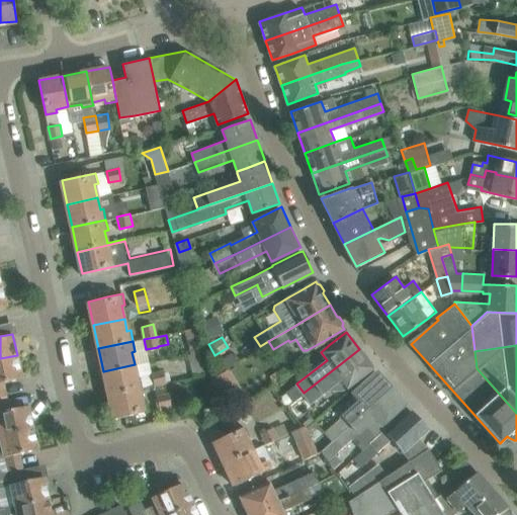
[(369,358),(364,356),(359,349),(304,393),(310,402),(341,378),(347,387),(372,366),(370,363),(369,358)]
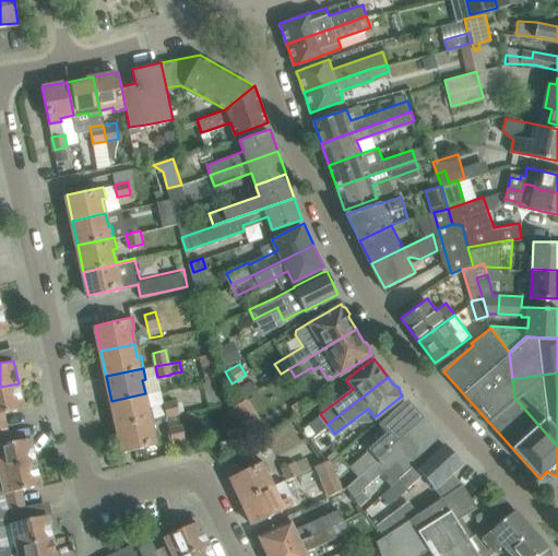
[(0,425),(7,424),(3,412),(24,407),(19,383),(0,387),(0,425)]
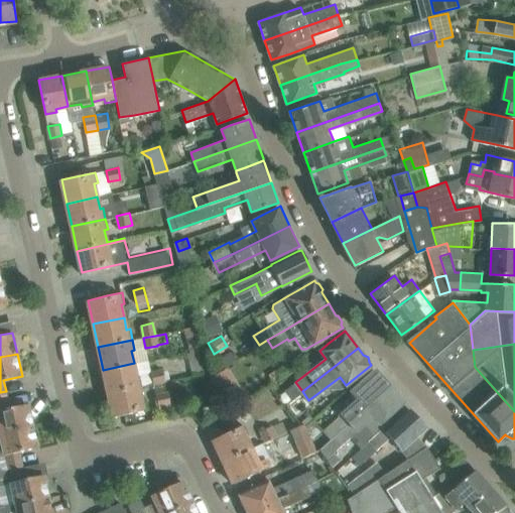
[(138,386),(139,386),(142,386),(140,375),(136,376),(134,363),(103,370),(108,392),(138,386)]
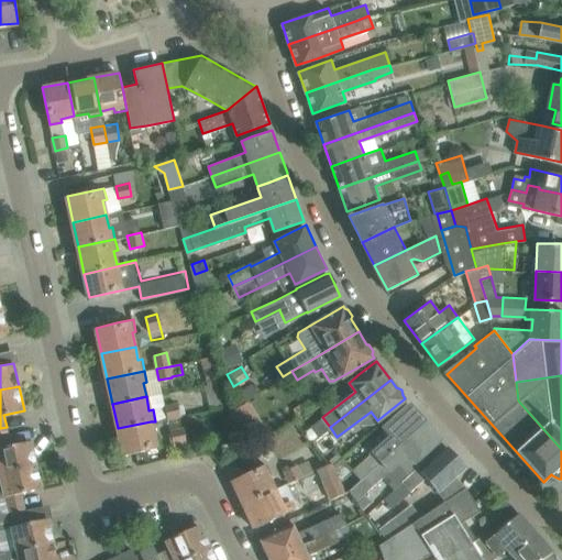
[(165,406),(167,418),(179,415),(177,403),(165,406)]
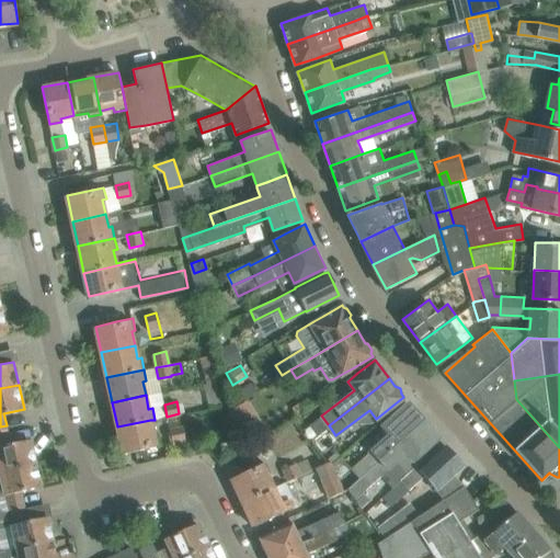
[(248,402),(229,413),(239,429),(258,417),(248,402)]
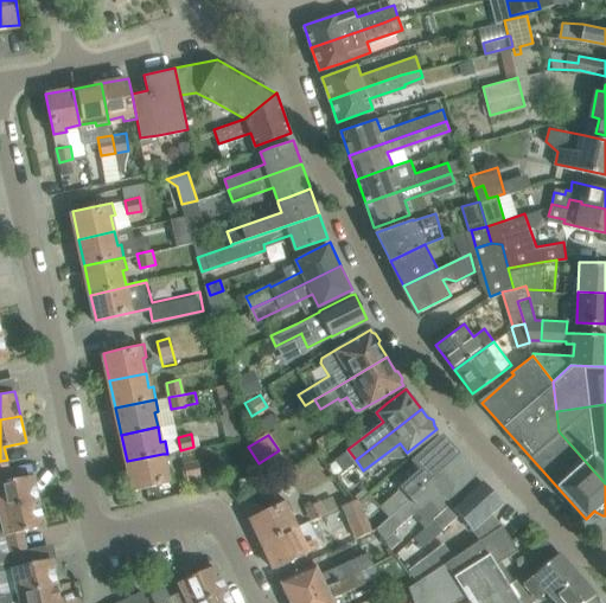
[(450,441),(445,438),(441,435),(413,461),(421,469),(380,506),(388,515),(388,517),(395,511),(410,496),(458,454),(452,447),(450,441)]
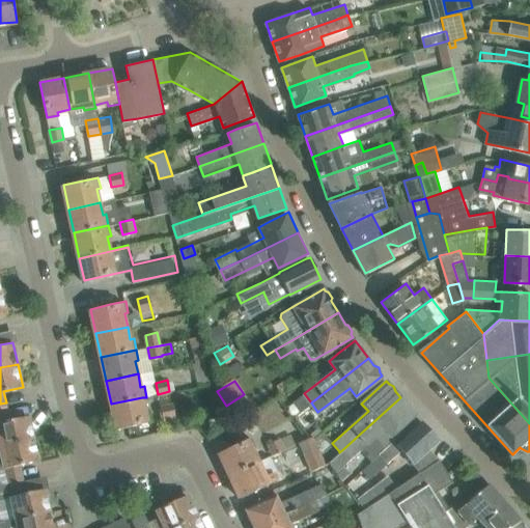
[(143,398),(143,397),(142,397),(111,404),(117,428),(151,420),(149,410),(145,410),(143,398)]
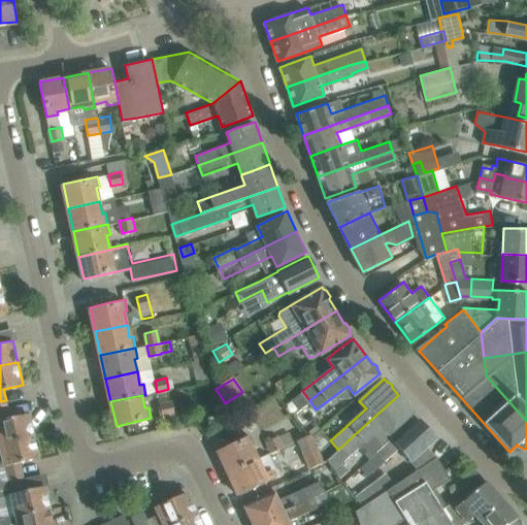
[(409,403),(404,401),(398,395),(357,432),(343,445),(337,450),(328,459),(335,467),(364,440),(365,441),(374,432),(381,439),(414,411),(410,407),(409,403)]
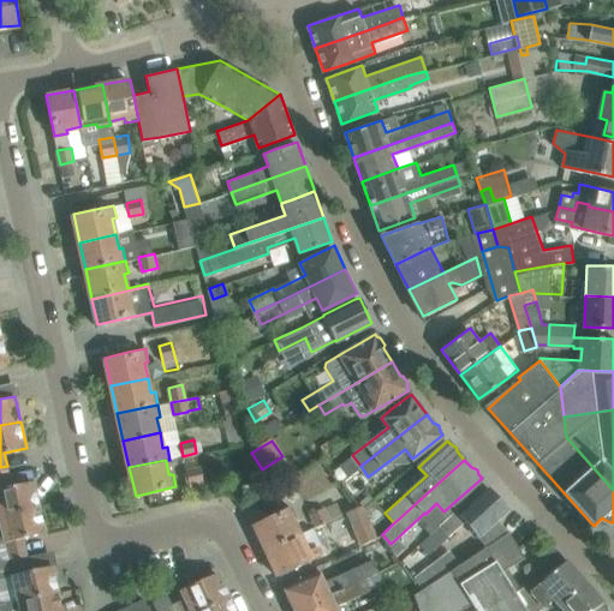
[(203,480),(201,466),(186,469),(190,483),(203,480)]
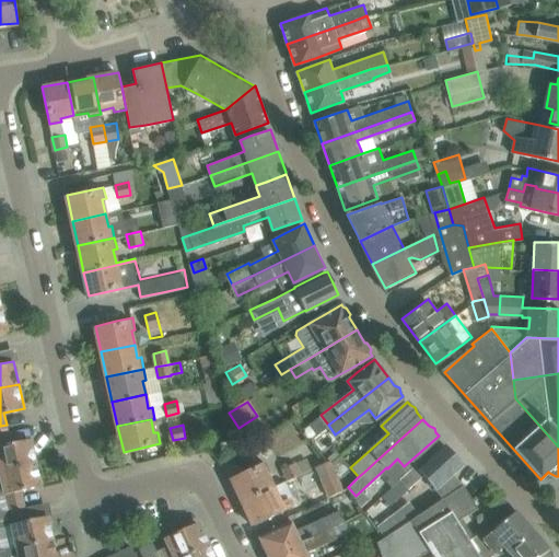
[(0,467),(0,470),(35,462),(31,438),(11,442),(8,429),(0,430),(0,467)]
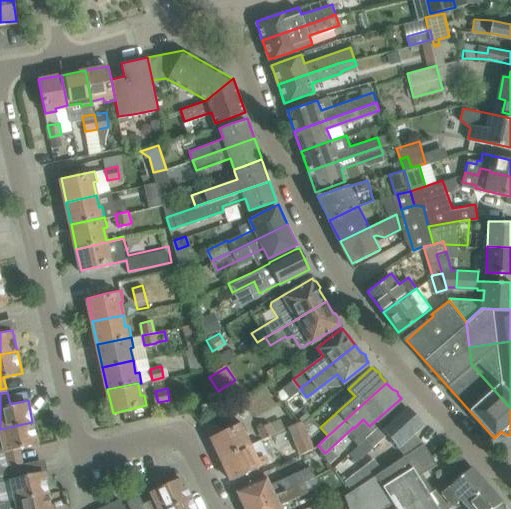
[(417,413),(414,413),(407,405),(391,420),(388,416),(373,430),(349,452),(357,460),(386,433),(398,446),(408,436),(423,423),(421,420),(421,418),(417,413)]
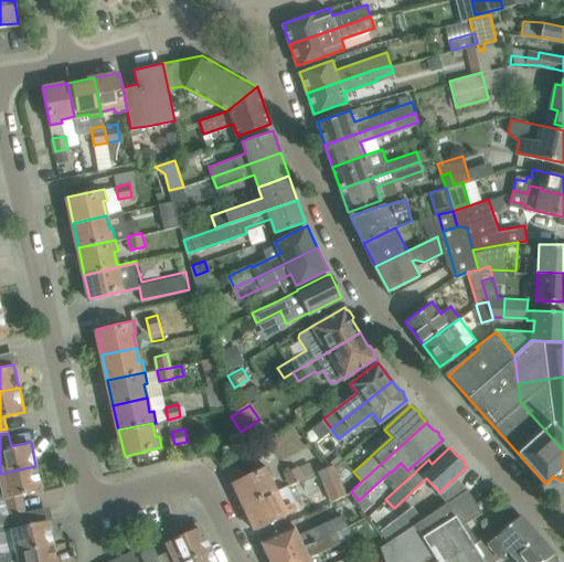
[(244,505),(275,490),(269,478),(273,476),(267,465),(233,480),(244,505)]
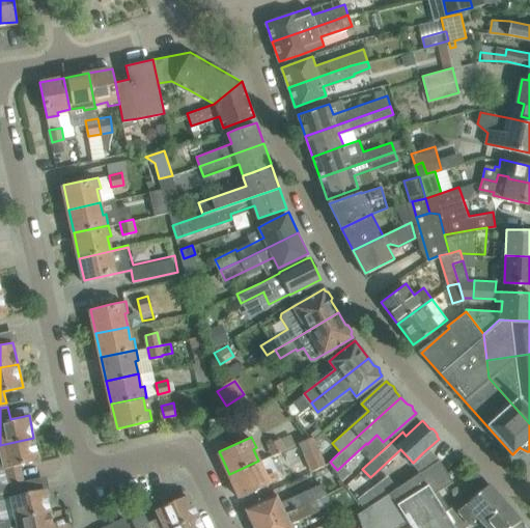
[(285,446),(281,437),(268,443),(272,452),(285,446)]
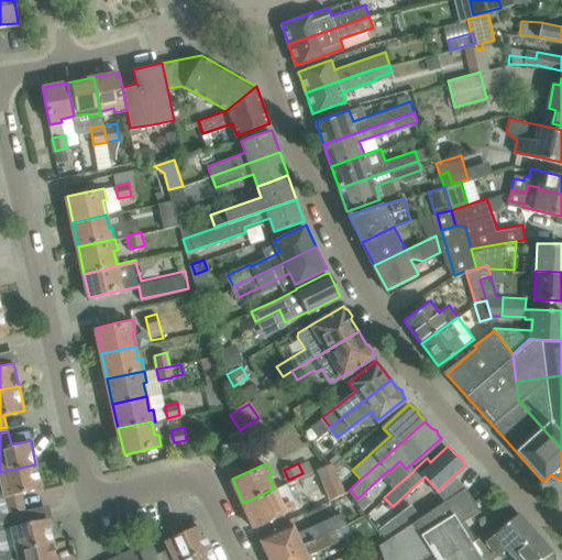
[(330,498),(344,492),(330,463),(317,468),(330,498)]
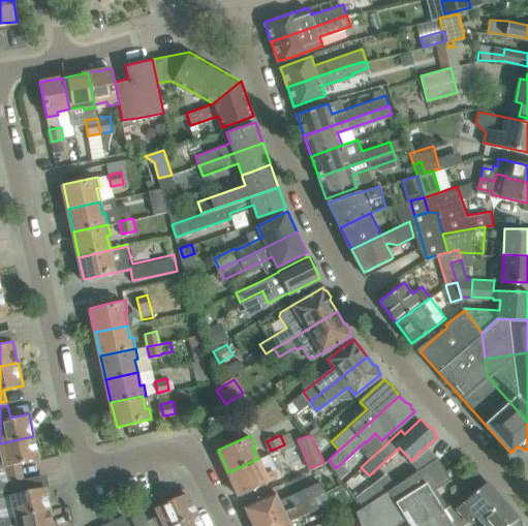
[(9,477),(23,474),(20,462),(38,458),(33,436),(0,443),(5,465),(6,465),(9,477)]
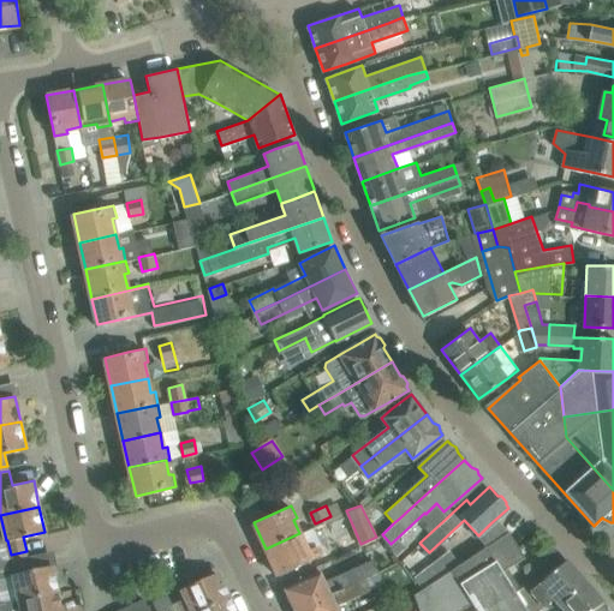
[(609,610),(608,607),(603,601),(566,558),(565,559),(550,543),(542,551),(553,571),(531,589),(528,582),(514,591),(502,570),(525,556),(510,529),(489,543),(460,563),(423,588),(417,593),(421,605),(417,606),(418,610),(462,610),(472,604),(477,610),(609,610)]
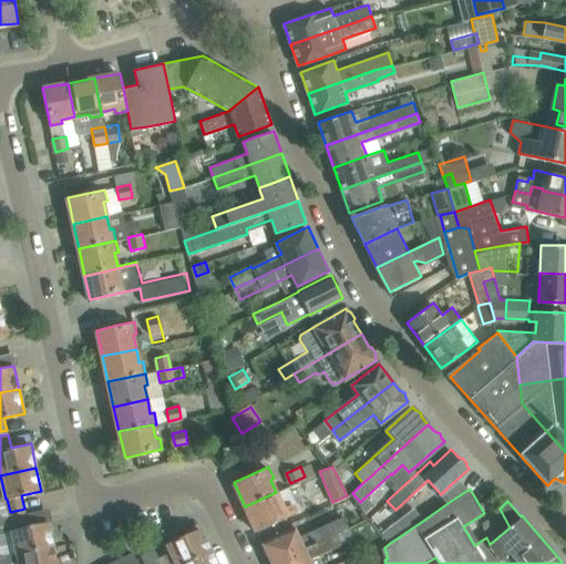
[(257,531),(277,521),(291,514),(286,503),(283,505),(276,492),(245,506),(257,531)]
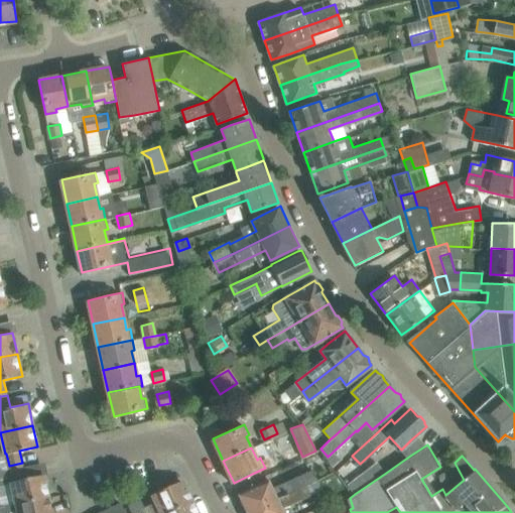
[(355,494),(386,473),(377,460),(347,483),(355,494)]
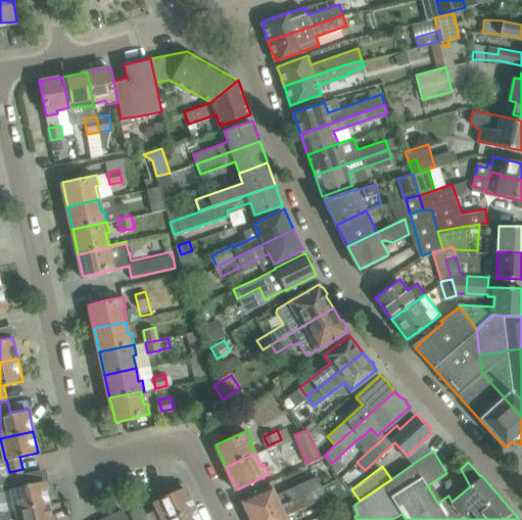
[(9,474),(0,476),(0,511),(0,513),(6,512),(49,503),(44,480),(26,484),(22,473),(10,475),(9,474)]
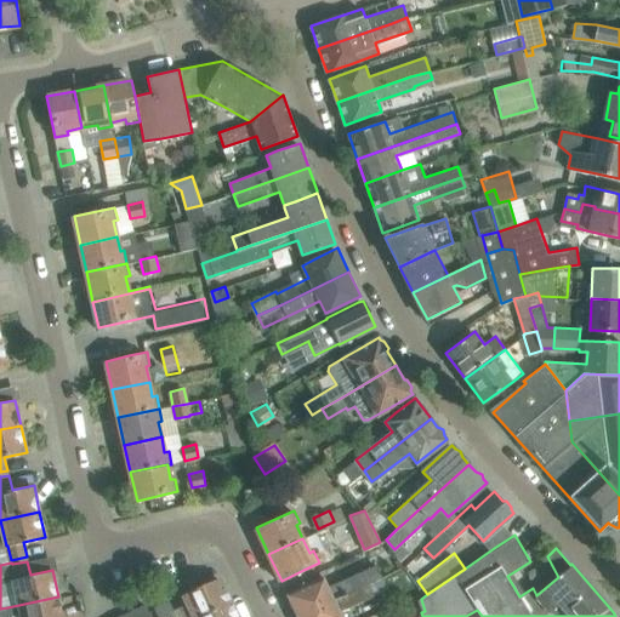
[(360,586),(384,576),(377,564),(354,573),(328,587),(322,575),(286,592),(289,596),(289,601),(293,606),(297,616),(360,586)]
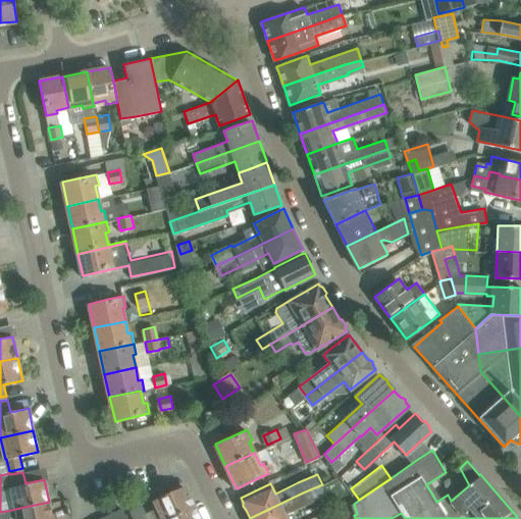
[(287,518),(284,513),(319,498),(326,494),(322,484),(303,492),(250,518),(287,518)]
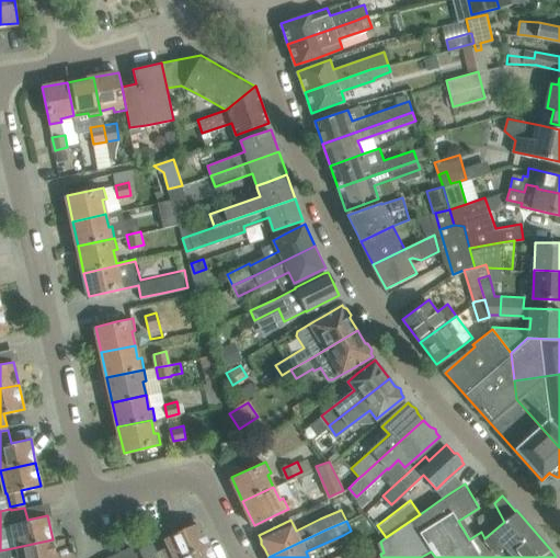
[(146,557),(178,557),(208,544),(198,522),(166,537),(169,546),(157,551),(153,543),(141,549),(146,557)]
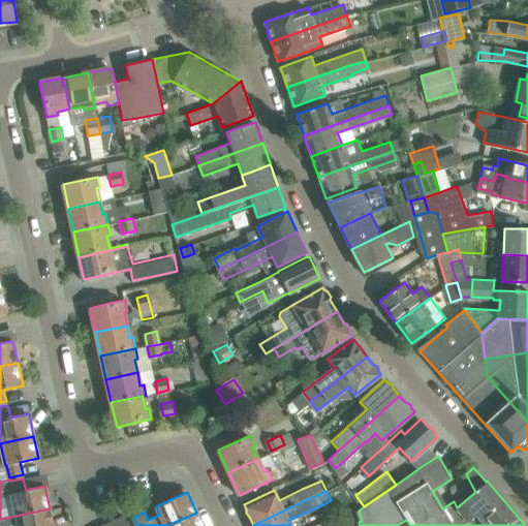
[(8,525),(53,525),(50,508),(6,518),(8,525)]
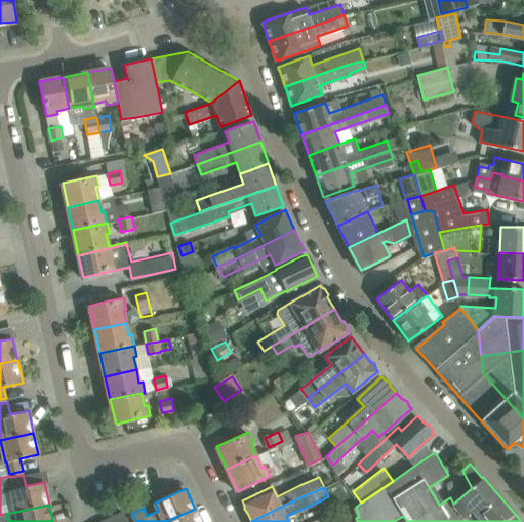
[(201,521),(195,509),(166,521),(201,521)]
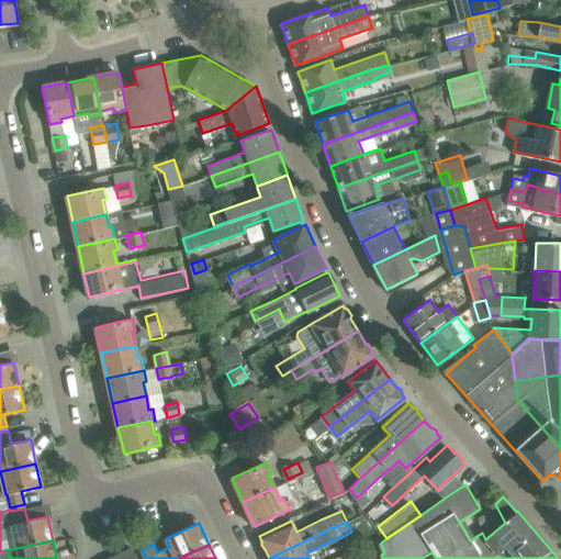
[(137,558),(132,546),(103,558),(137,558)]
